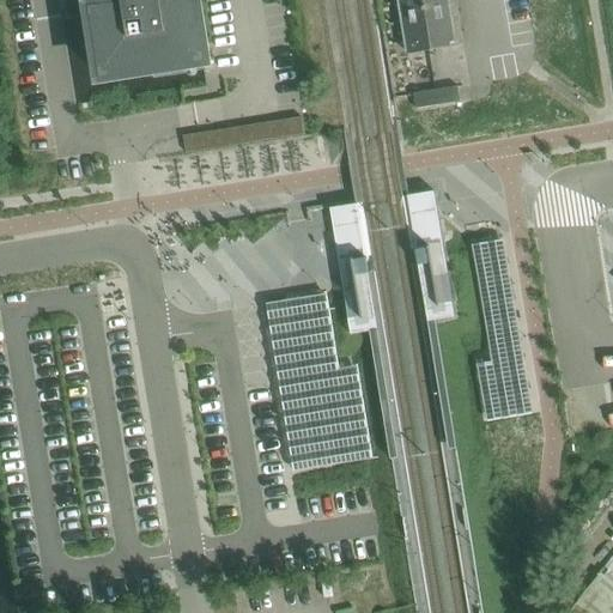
[(92,7),(91,7),(102,79),(153,72),(155,79),(189,73),(188,66),(201,64),(202,64),(208,62),(198,0),(107,0),(108,5),(92,7)]
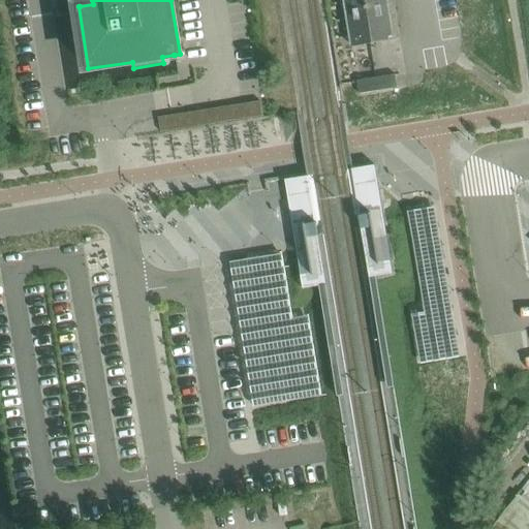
[(344,0),(345,1),(346,12),(351,48),(396,40),(390,5),(381,6),(380,0),(344,0)]
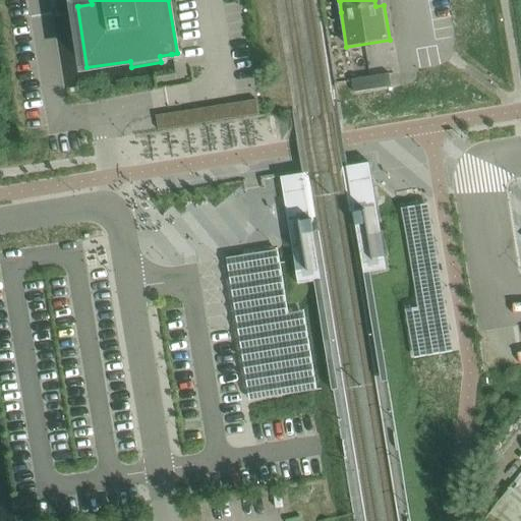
[(352,82),(354,94),(391,88),(392,88),(390,75),(390,74),(353,79),(352,80),(352,82)]
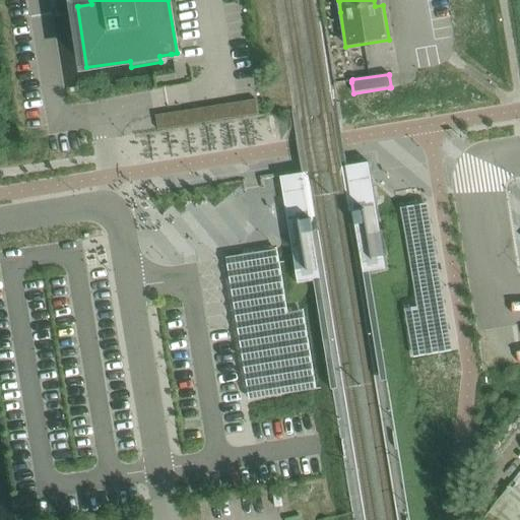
[(369,164),(347,167),(366,273),(386,270),(369,164)]
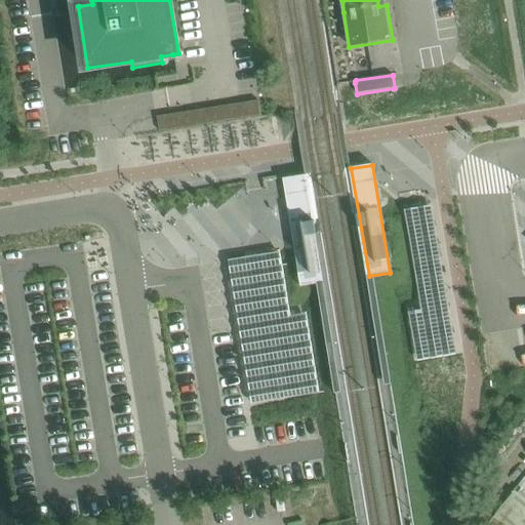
[(305,175),(283,179),(300,287),(323,284),(305,175)]
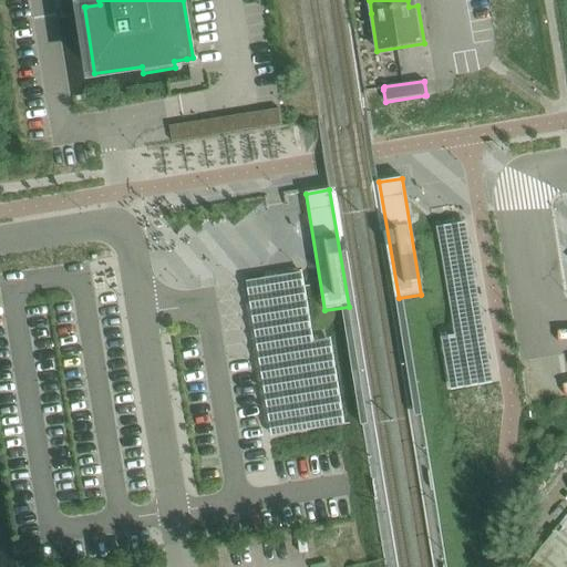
[(452,216),(431,225),(451,336),(440,337),(449,392),(480,381),(452,216)]
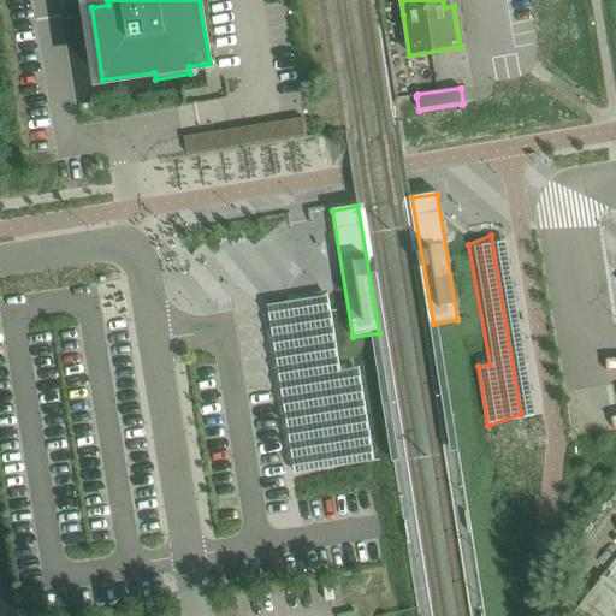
[(327,298),(286,306),(315,474),(373,465),(356,361),(337,363),(327,298)]
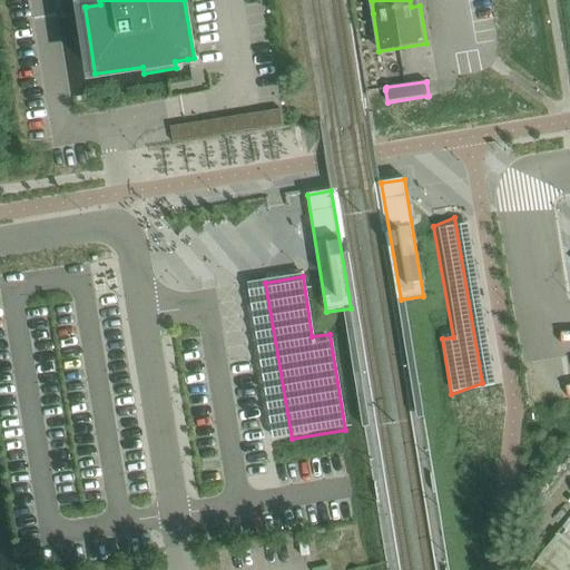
[(505,395),(500,362),(485,364),(491,397),(505,395)]
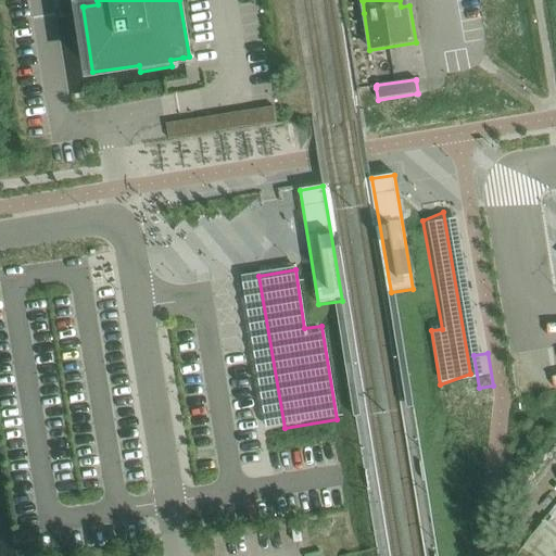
[(555,555),(555,514),(548,523),(545,520),(526,544),(519,539),(508,553),(513,555),(555,555)]
